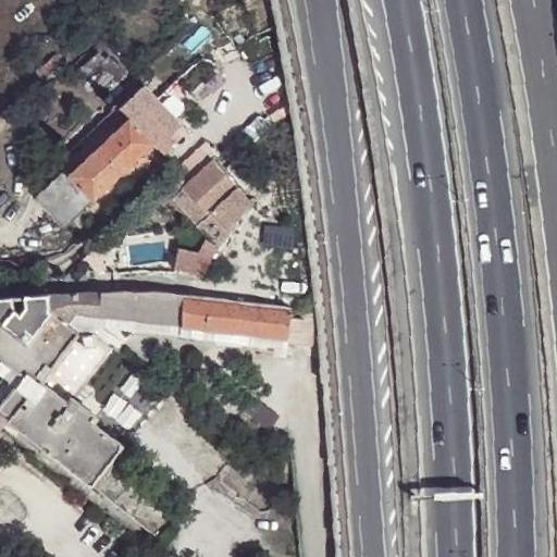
[(99,64),(116,84),(125,76),(106,54),(102,59),(97,52),(71,73),(78,82),(85,76),(99,64)]
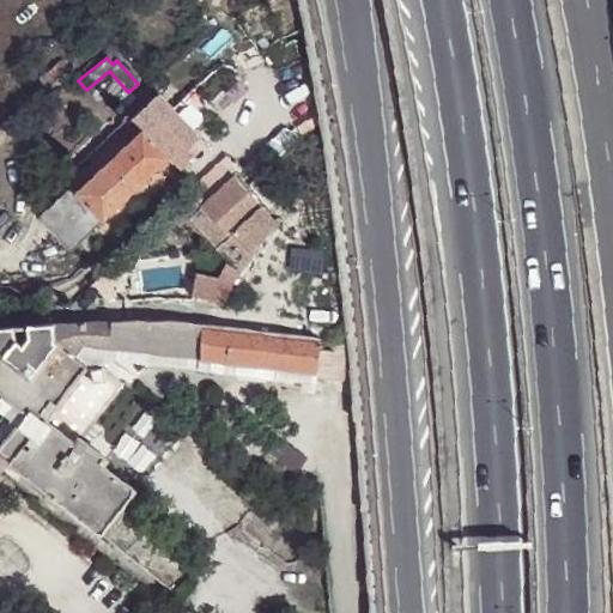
[(113,103),(128,92),(109,71),(93,84),(113,103)]
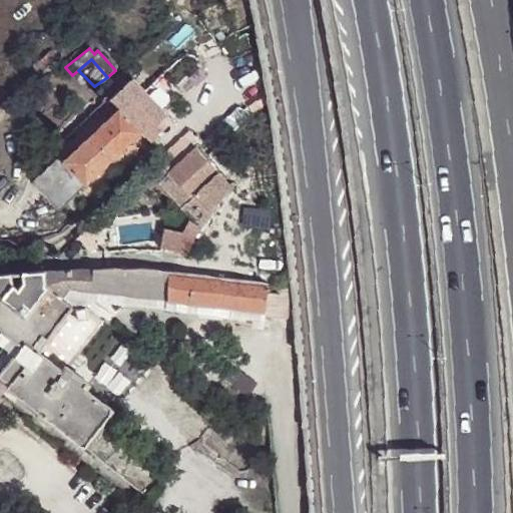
[(143,138),(150,145),(158,138),(150,130),(164,116),(143,92),(119,111),(139,132),(143,138)]
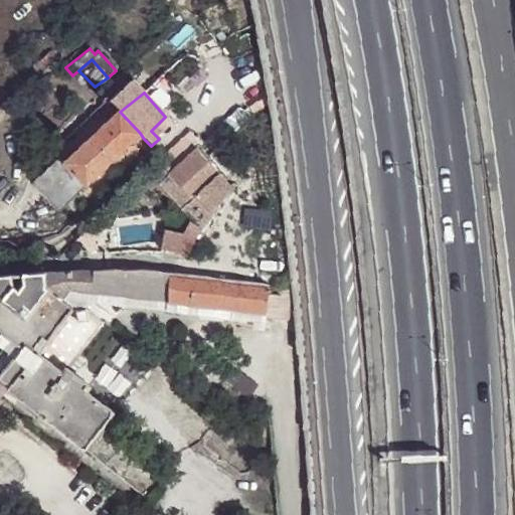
[(120,112),(118,110),(60,160),(53,154),(26,178),(53,209),(140,133),(120,112)]
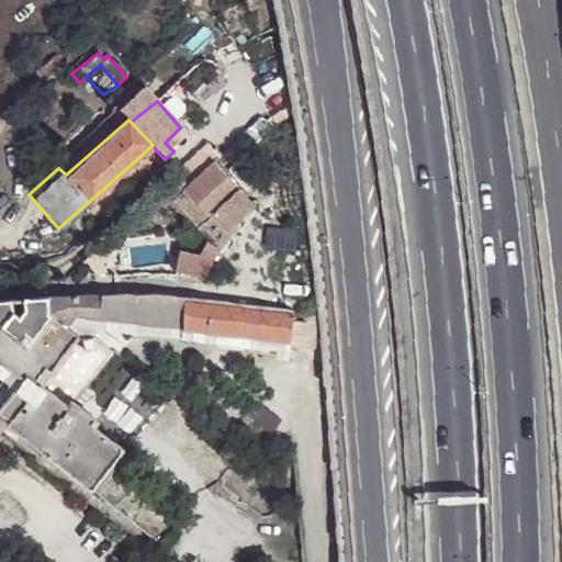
[(165,143),(173,152),(189,136),(180,127),(165,143)]
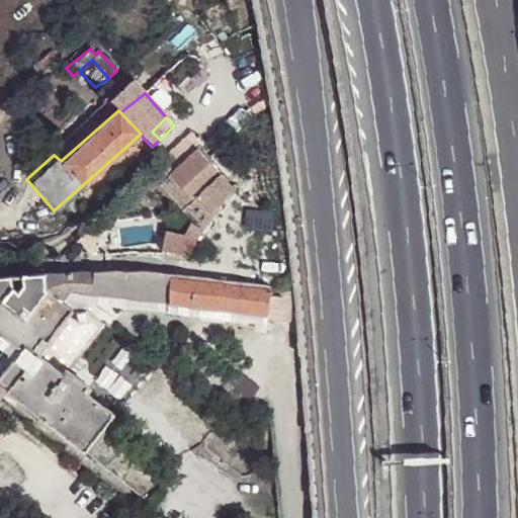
[(199,192),(219,211),(235,188),(222,175),(199,151),(167,178),(187,203),(199,192)]
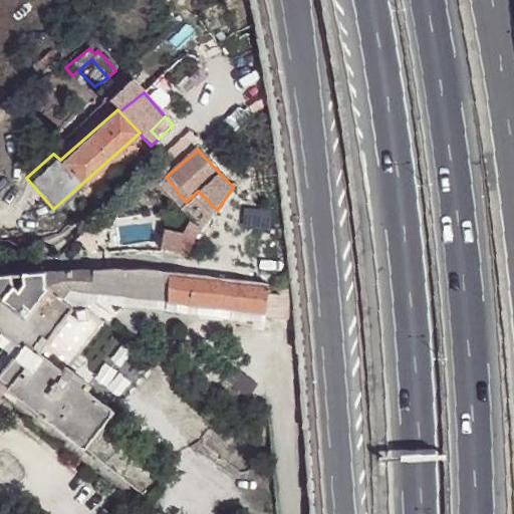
[(189,251),(205,228),(192,219),(185,231),(167,228),(165,248),(189,251)]
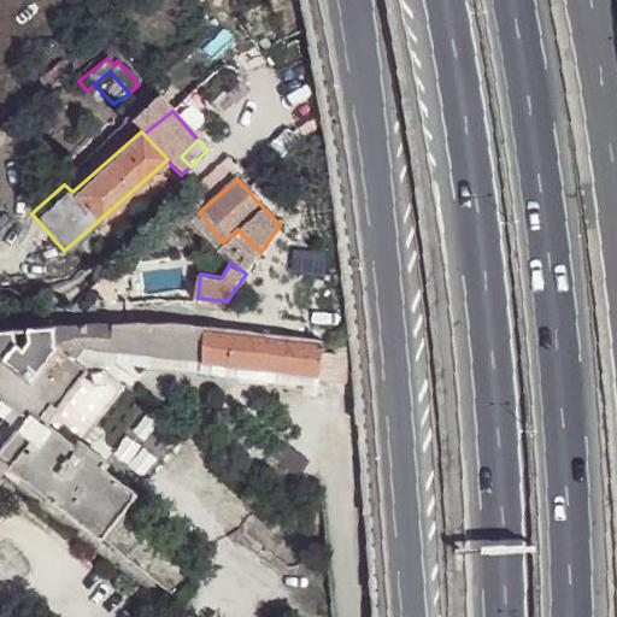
[(172,319),(52,325),(0,328),(0,397),(27,419),(0,453),(0,458),(10,466),(101,540),(104,536),(134,494),(105,470),(110,464),(82,444),(123,388),(106,375),(89,370),(75,360),(83,350),(318,374),(322,341),(278,334),(222,324),(172,319)]
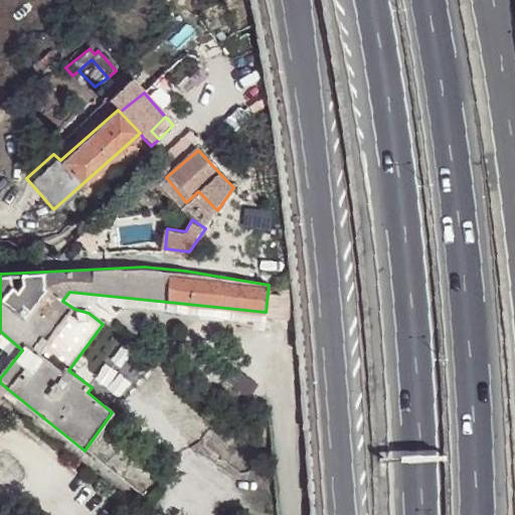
[(74,309),(89,313),(92,303),(255,323),(254,330),(264,331),(266,312),(69,292),(62,301),(74,309)]
